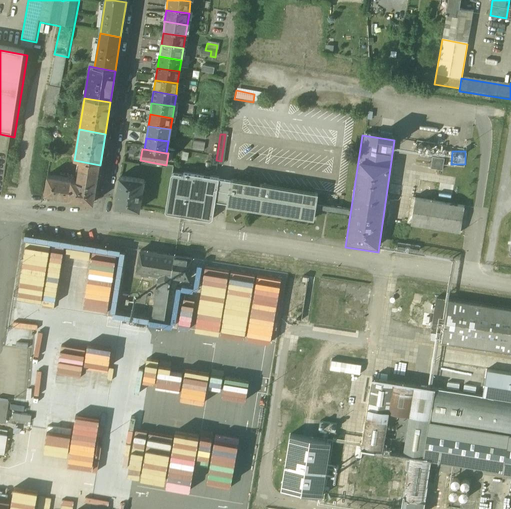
[(100,165),(79,161),(77,173),(75,182),(97,186),(100,165)]
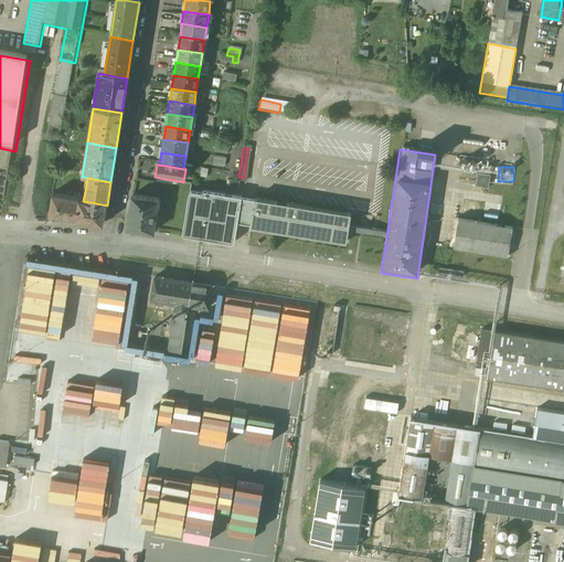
[(181,239),(233,247),(236,225),(240,201),(241,200),(189,192),(181,239)]
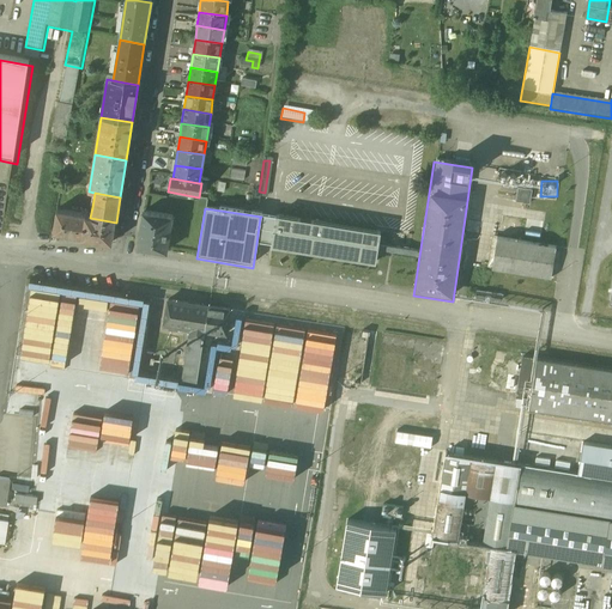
[(80,217),(56,213),(52,236),(78,239),(80,217)]
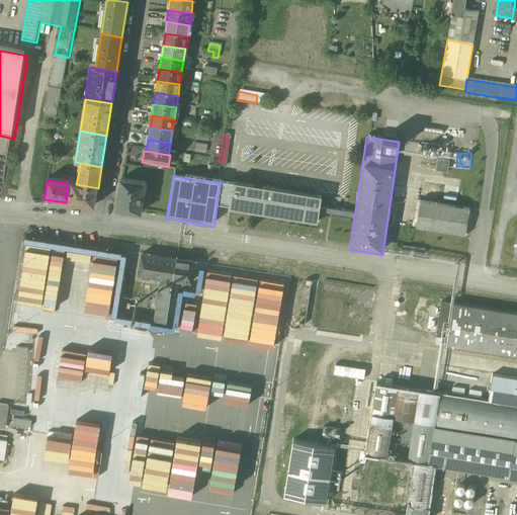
[(146,185),(120,181),(115,211),(141,216),(146,185)]
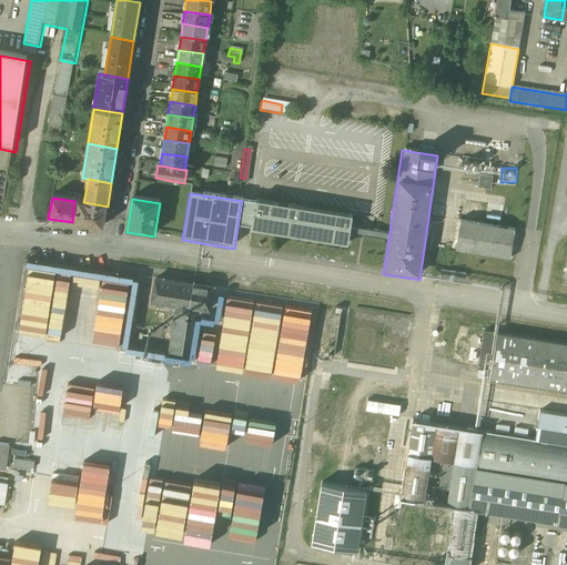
[(83,202),(74,201),(72,222),(104,228),(108,207),(83,202)]
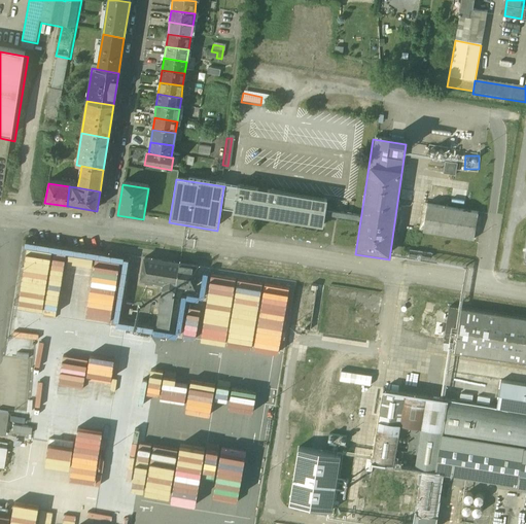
[(233,212),(236,189),(223,187),(220,210),(233,212)]
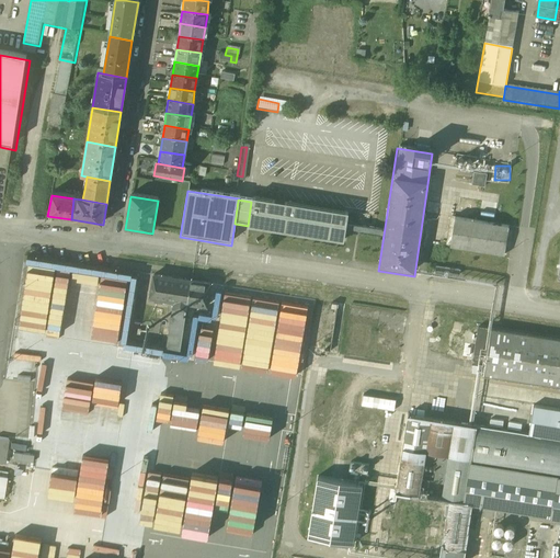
[(343,245),(347,215),(252,200),(251,202),(248,226),(247,229),(343,245)]
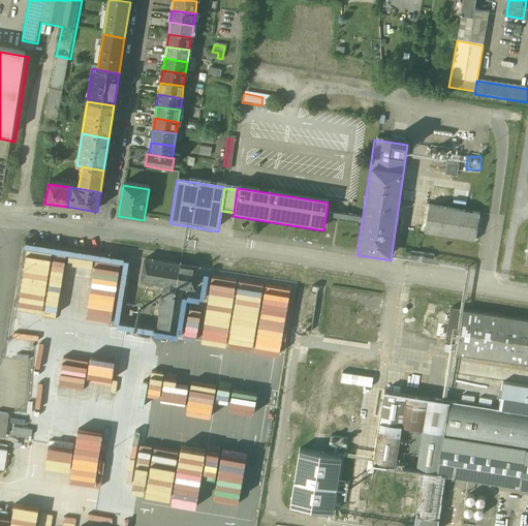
[(478,215),(428,208),(424,236),(474,243),(478,215)]
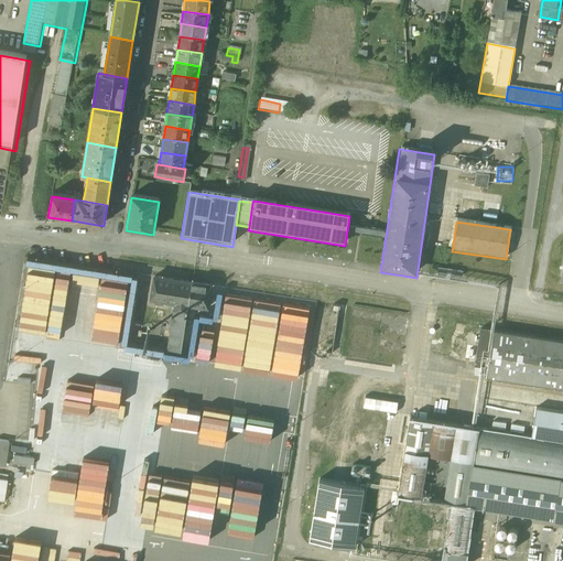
[(461,279),(461,270),(434,270),(434,279),(461,279)]
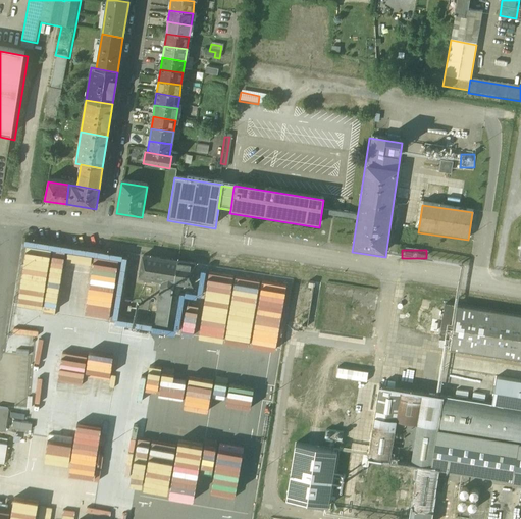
[(118,309),(126,258),(95,253),(95,257),(114,260),(113,267),(98,265),(99,261),(87,259),(82,298),(109,302),(108,307),(118,309)]
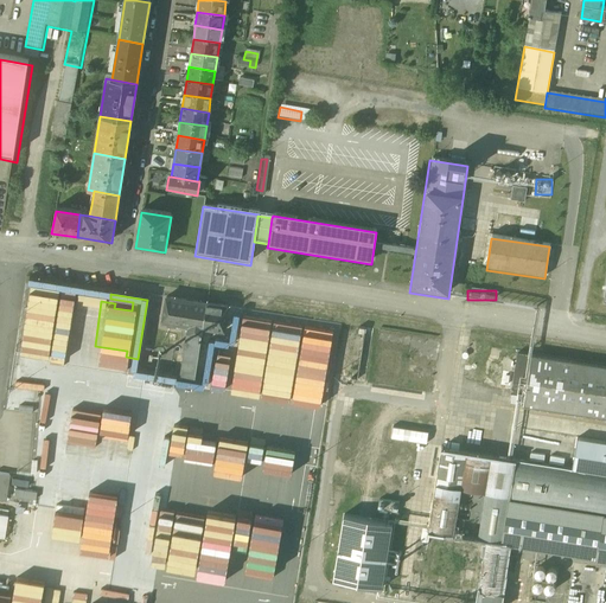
[(195,305),(166,300),(161,325),(187,328),(186,335),(201,338),(203,329),(205,307),(195,306),(195,305)]
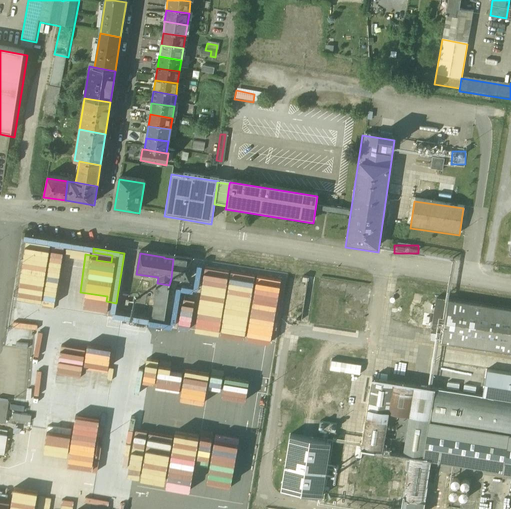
[(182,260),(173,259),(171,278),(180,279),(179,281),(188,282),(191,261),(183,260),(182,260)]
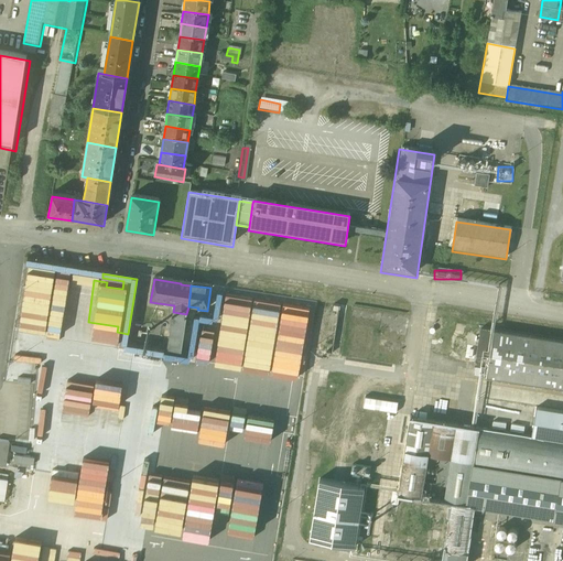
[(186,314),(173,312),(166,352),(181,354),(186,314)]
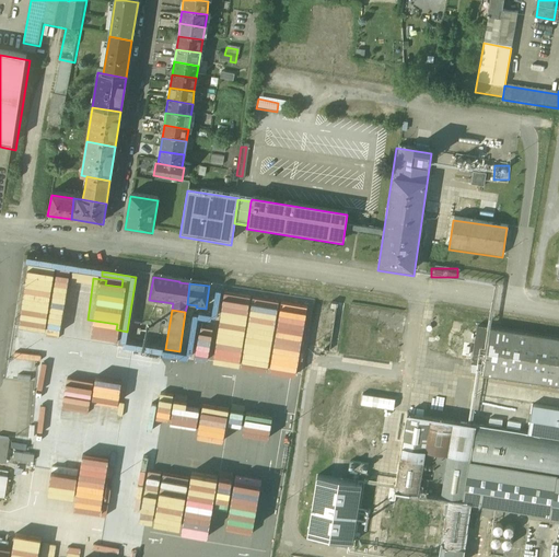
[(558,341),(489,331),(477,328),(469,374),(558,389),(558,341)]
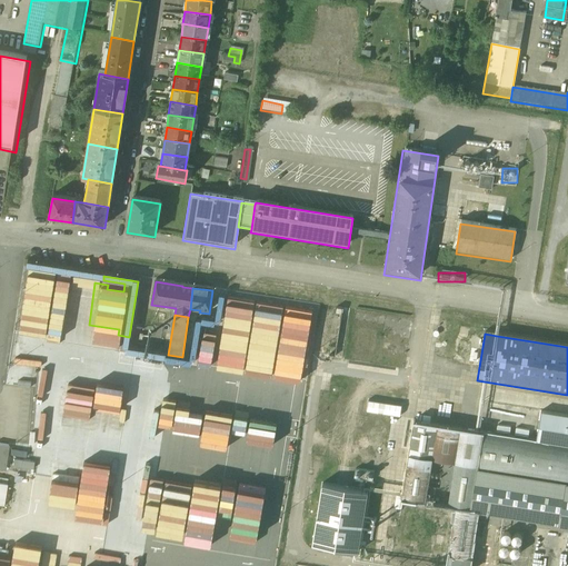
[(140,430),(162,434),(167,406),(152,404),(150,418),(142,417),(140,430)]
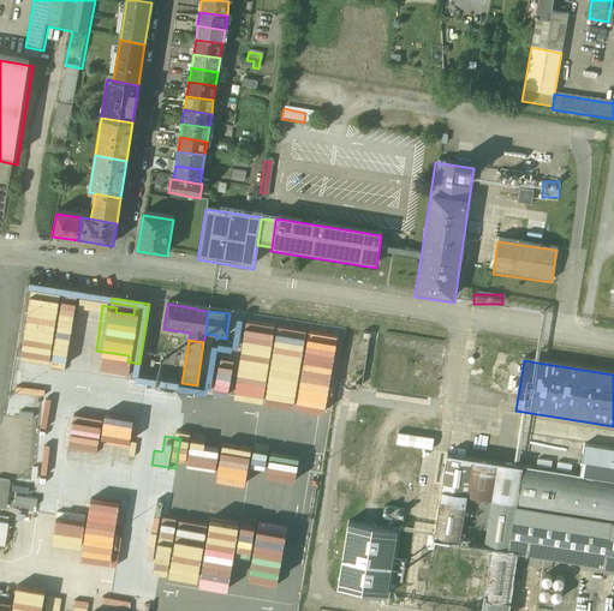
[(522,469),(472,461),(462,526),(463,526),(486,529),(483,546),(517,552),(613,568),(613,451),(604,450),(564,443),(526,438),(522,469)]
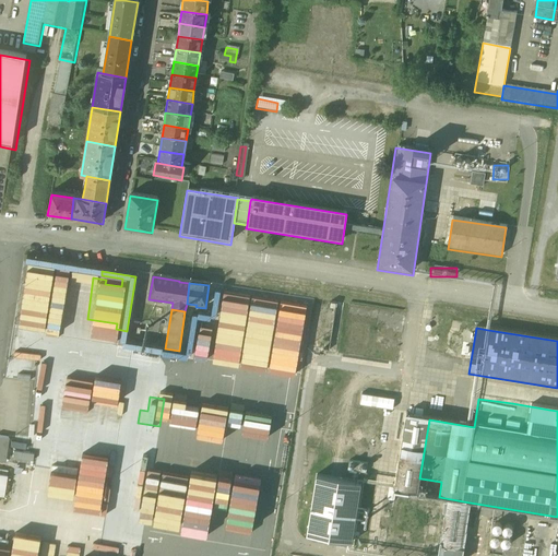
[(414,417),(405,416),(386,547),(431,555),(462,555),(466,531),(465,531),(470,503),(439,497),(417,494),(420,478),(419,478),(429,420),(422,418),(423,411),(415,410),(414,417)]
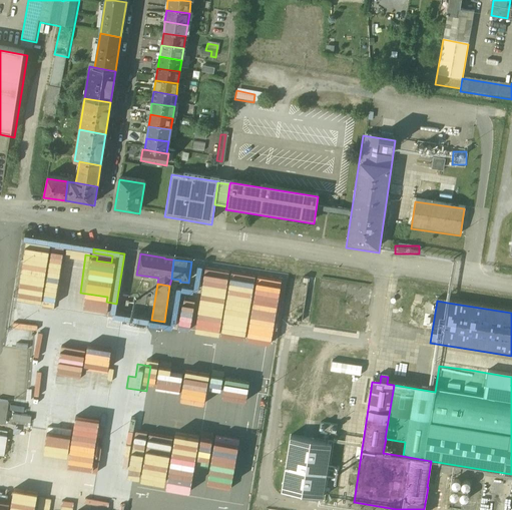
[(124,427),(136,427),(136,416),(124,416),(124,427)]
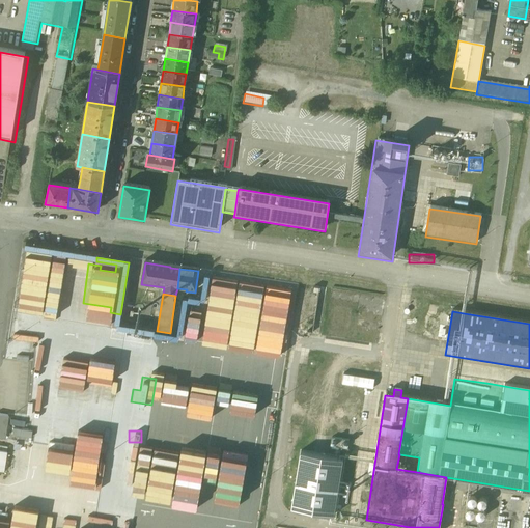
[(116,443),(115,468),(132,468),(133,443),(116,443)]
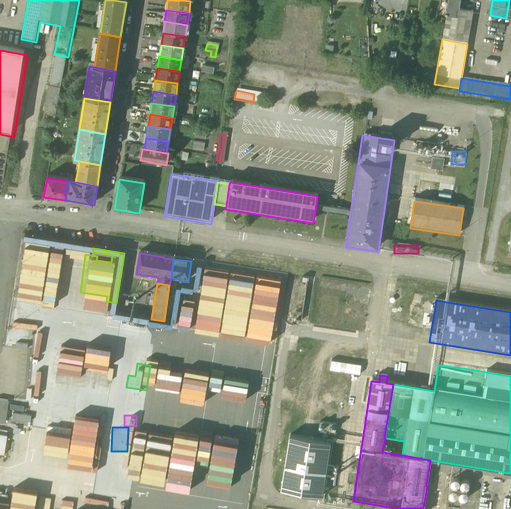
[(36,437),(32,465),(56,468),(58,455),(89,459),(92,439),(61,435),(61,440),(36,437)]
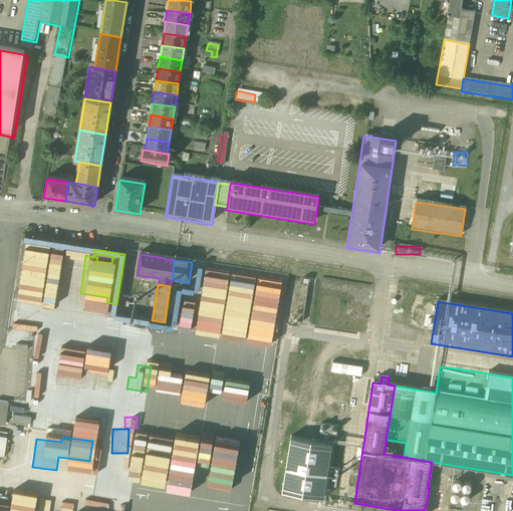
[(331,445),(290,438),(281,492),(322,499),(331,445)]
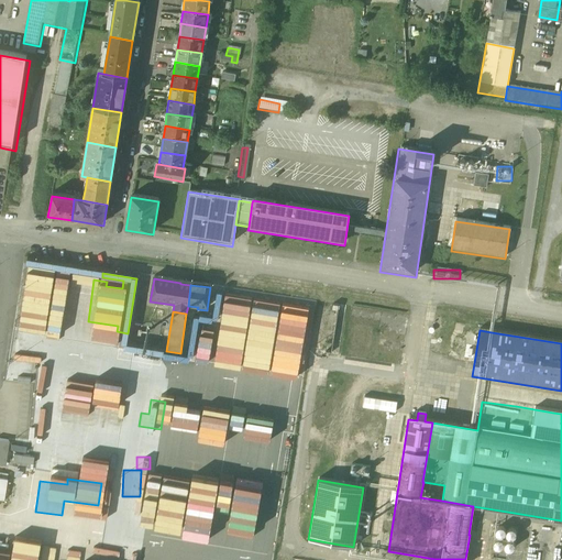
[(373,514),(365,512),(362,527),(370,528),(373,514)]
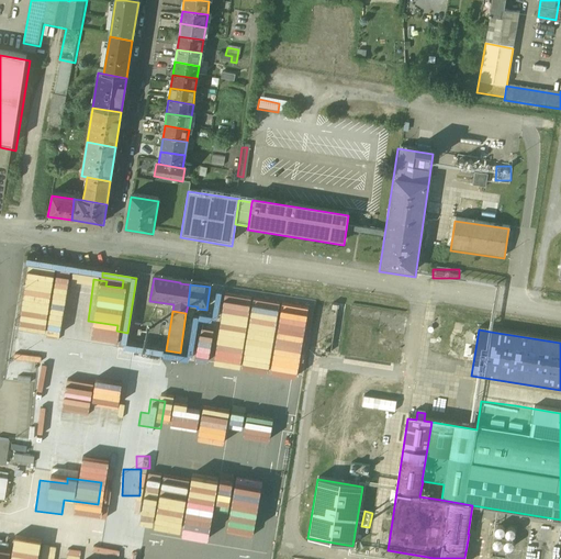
[(128,513),(128,539),(143,539),(143,514),(128,513)]
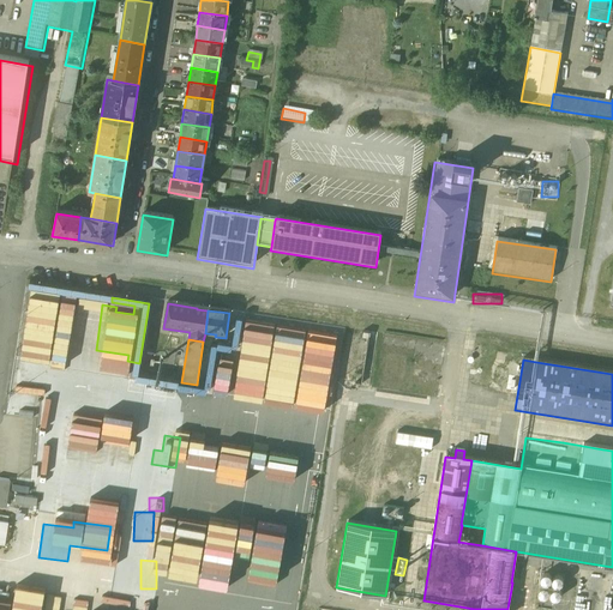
[(545,575),(544,575),(542,577),(541,578),(540,579),(540,580),(540,583),(541,584),(542,585),(545,586),(546,586),(548,585),(550,584),(551,583),(551,581),(551,579),(550,578),(548,577),(547,575),(545,575)]
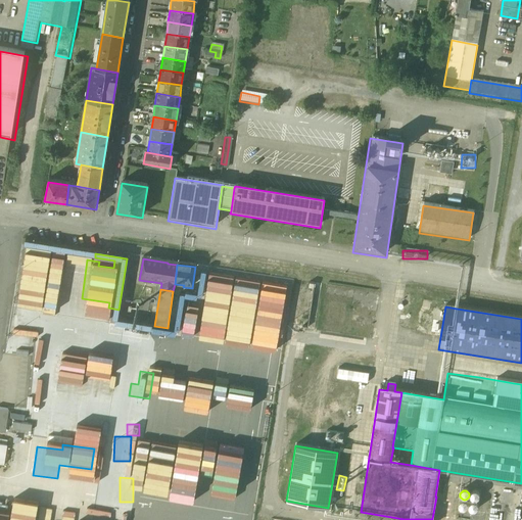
[(474,491),(473,492),(471,492),(470,494),(470,495),(470,497),(470,499),(471,500),(472,501),(474,501),(475,501),(477,501),(478,500),(478,499),(479,497),(479,495),(478,493),(477,492),(475,492),(474,491)]
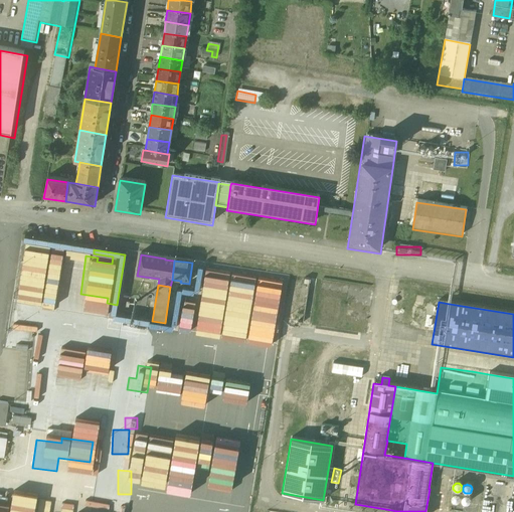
[(455,494),(454,494),(453,495),(452,496),(451,497),(451,498),(452,500),(452,501),(454,502),(455,503),(457,503),(458,502),(459,501),(460,500),(460,498),(460,497),(459,495),(458,494),(457,494),(455,494)]
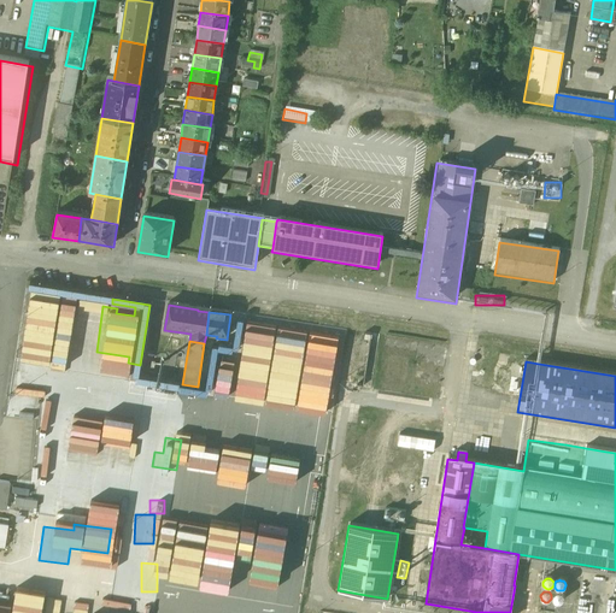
[(75,612),(77,599),(41,593),(37,612),(75,612)]
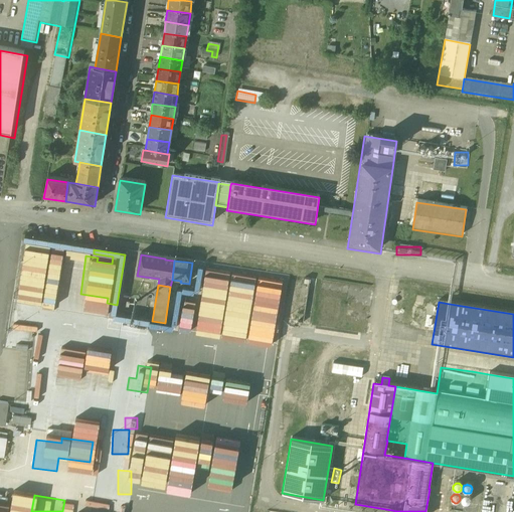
[(465,495),(464,496),(463,496),(462,497),(461,499),(461,500),(461,501),(462,503),(463,504),(465,504),(467,504),(468,504),(469,503),(470,501),(470,500),(470,498),(469,497),(468,496),(467,495),(465,495)]
